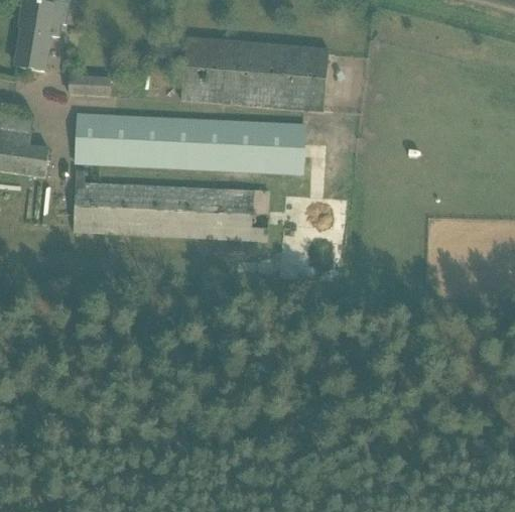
[(23,17),(15,66),(35,69),(43,70),(48,36),(58,37),(60,24),(66,25),(70,2),(57,0),(51,0),(51,4),(48,3),(43,2),(30,0),(24,0),(21,17),(23,17)]
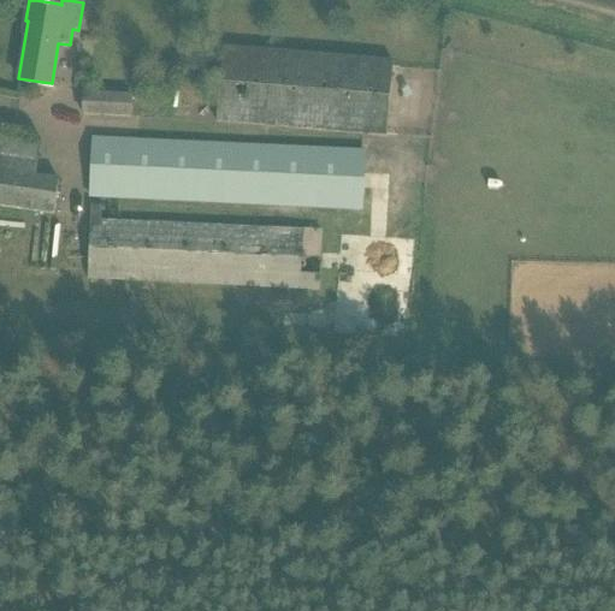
[(216,119),(385,132),(391,58),(222,45),(216,119)]
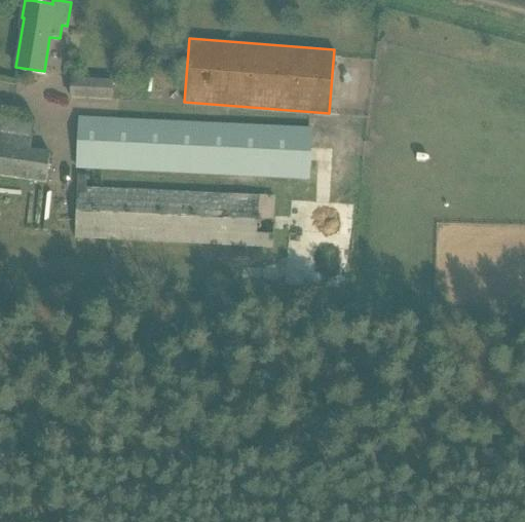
[(70,96),(111,98),(112,79),(71,77),(70,96)]
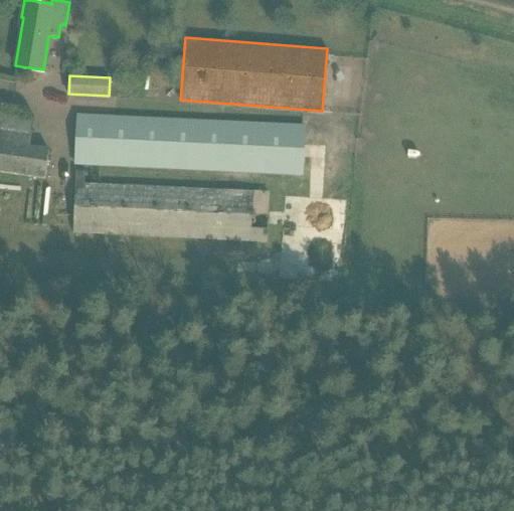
[(78,113),(75,164),(84,164),(88,164),(301,175),(303,143),(304,125),(78,113)]
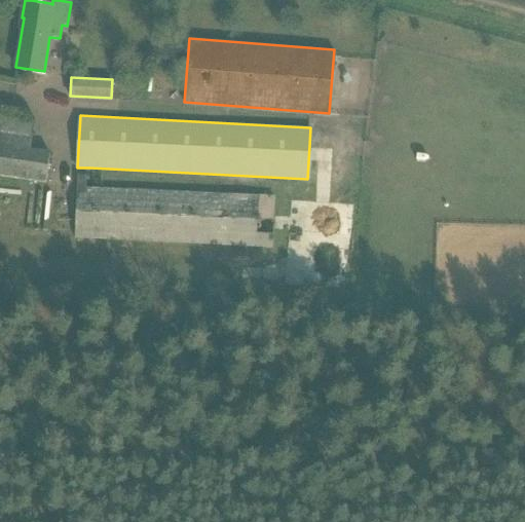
[(0,173),(44,180),(49,150),(29,147),(32,122),(0,117),(0,173)]
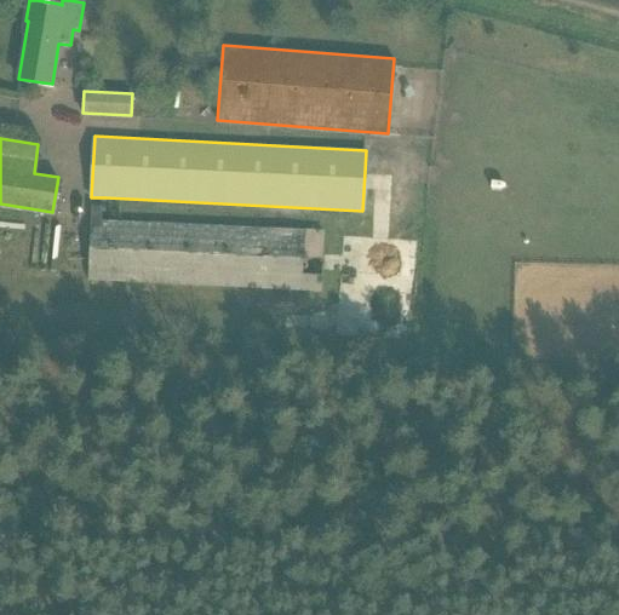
[(89,258),(87,277),(320,288),(321,264),(322,229),(105,218),(101,218),(101,205),(91,205),(89,253),(89,258)]
